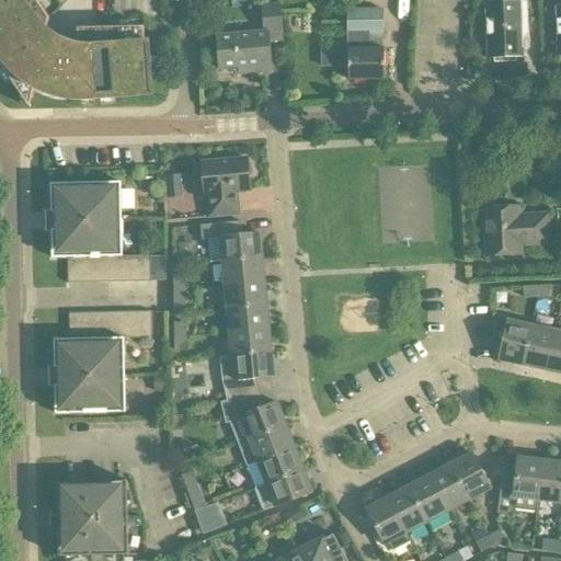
[(0,0),(0,65),(31,110),(35,90),(39,92),(44,94),(49,96),(55,98),(60,100),(70,101),(77,102),(79,102),(96,101),(152,95),(148,43),(145,43),(144,27),(77,30),(78,47),(60,39),(61,38),(61,36),(61,35),(60,34),(59,33),(58,33),(57,33),(55,34),(54,34),(54,35),(54,36),(54,37),(47,31),(49,19),(36,0),(0,0)]
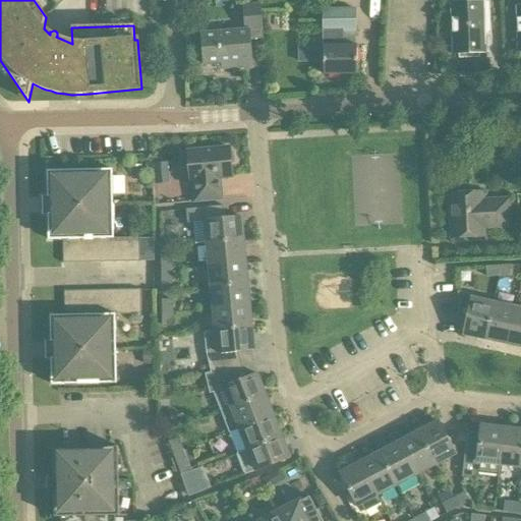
[(489,32),(488,2),(452,3),(454,54),(459,54),(460,58),(478,58),(478,53),(484,53),(483,33),(489,32)]
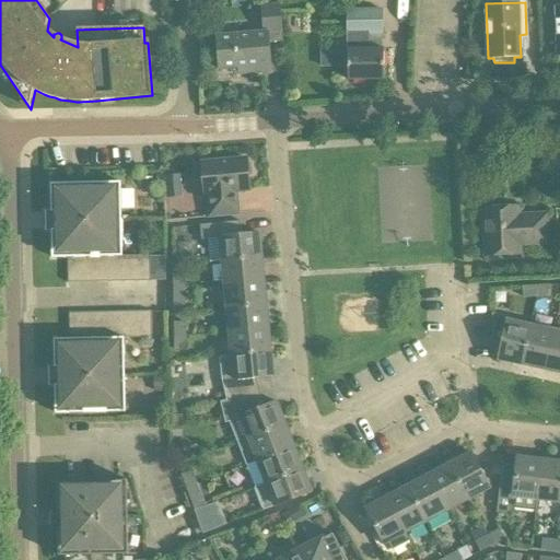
[(261,7),(263,33),(217,36),(220,70),(246,68),(247,74),(270,72),(268,44),(283,43),(281,6),(261,7)]
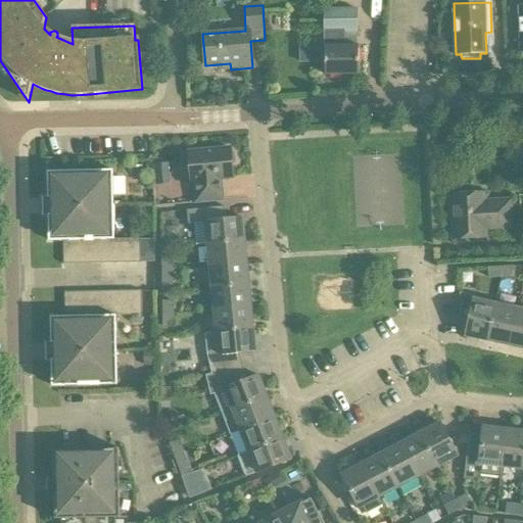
[(324,10),(325,47),(325,76),(359,75),(358,46),(357,46),(355,10),(324,10)]
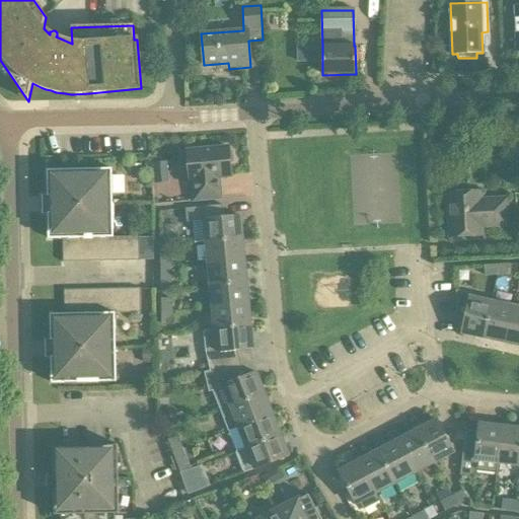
[(188,151),(188,155),(183,156),(181,160),(181,164),(184,167),(189,167),(191,180),(193,180),(194,201),(221,199),(219,183),(217,183),(217,177),(231,176),(230,164),(234,162),(233,152),(228,151),(228,148),(188,151)]
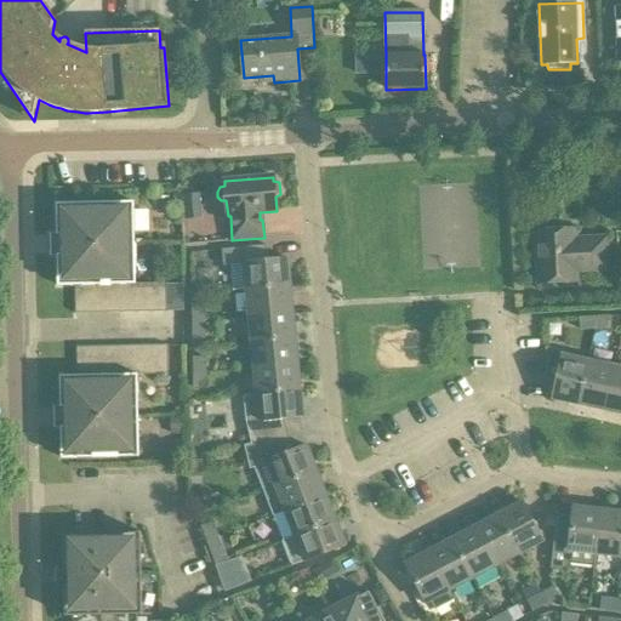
[(180,211),(188,210),(194,204),(193,195),(178,197),(180,211)]
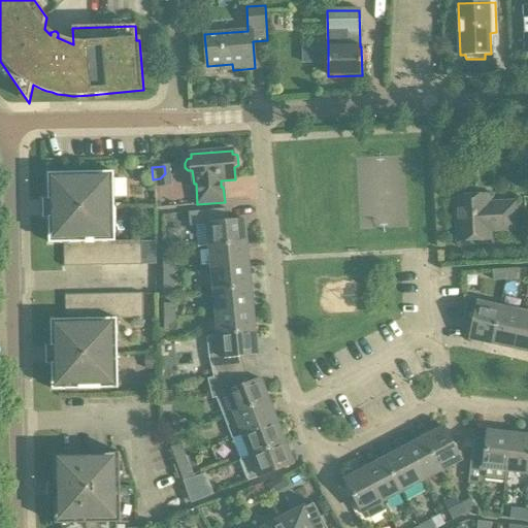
[(103,242),(116,242),(113,172),(47,173),(48,199),(42,199),(42,219),(48,218),(50,243),(64,243),(77,243),(90,242),(103,242)]
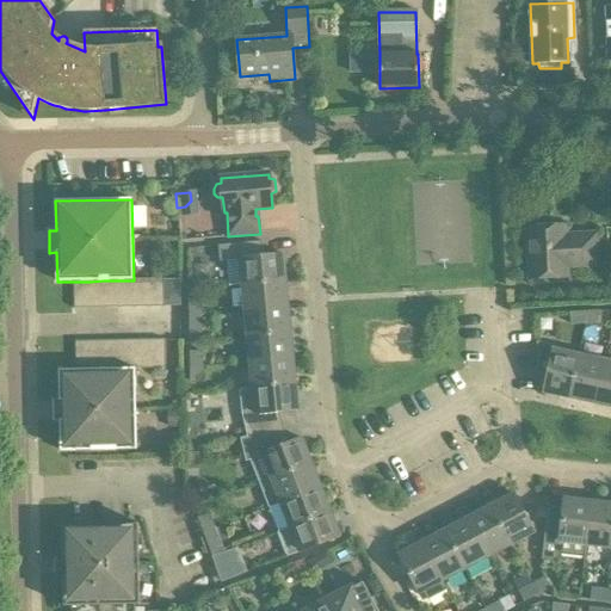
[(568,269),(599,267),(598,233),(575,234),(575,238),(567,239),(567,226),(525,228),(528,279),(569,278),(568,269)]
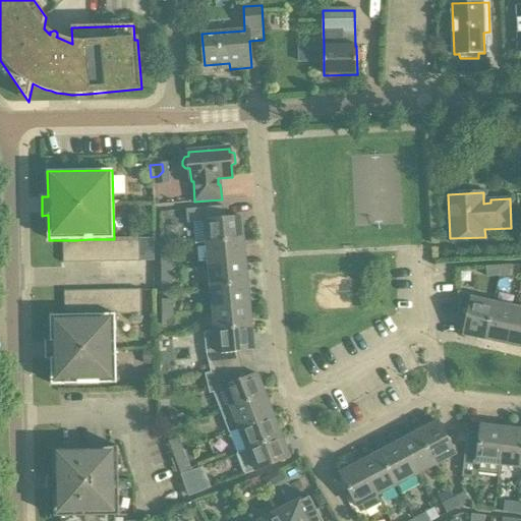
[(225,219),(224,207),(186,210),(187,224),(193,223),(195,245),(208,243),(242,240),(240,216),(238,217),(239,218),(225,219)]
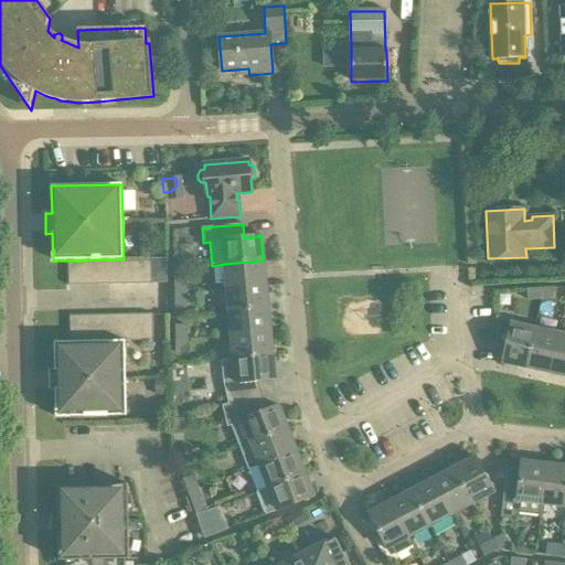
[(138,285),(138,258),(124,259),(125,285),(138,285)]
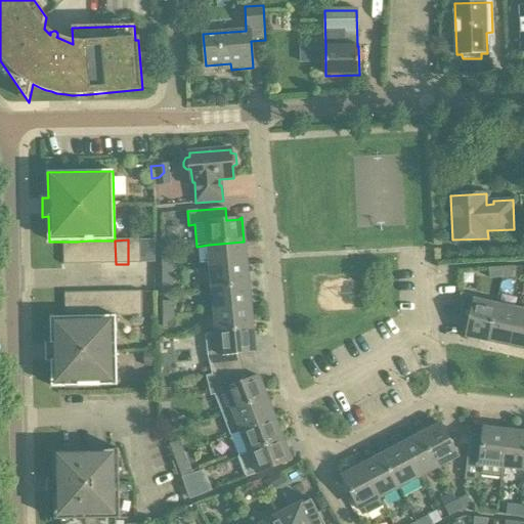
[(140,239),(128,239),(128,264),(141,264),(140,239)]
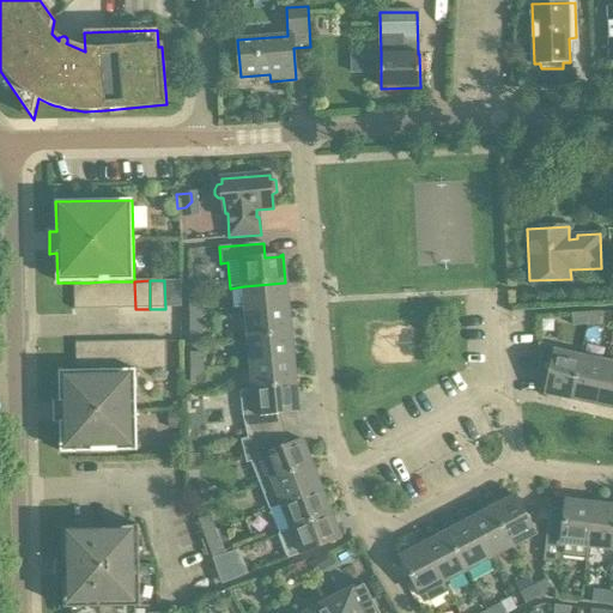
[(104,281),(90,283),(90,310),(105,310),(104,281)]
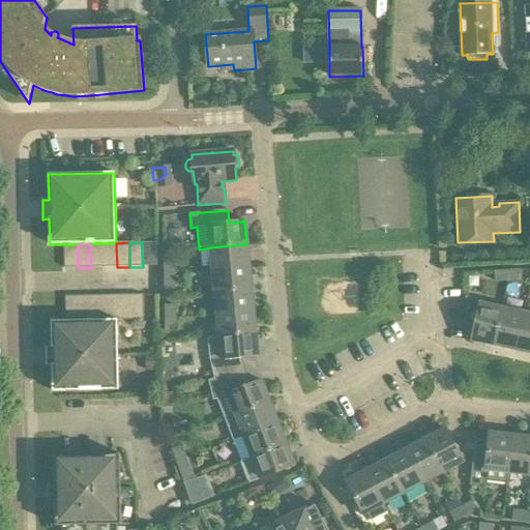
[(104,243),(90,243),(91,268),(104,268),(104,243)]
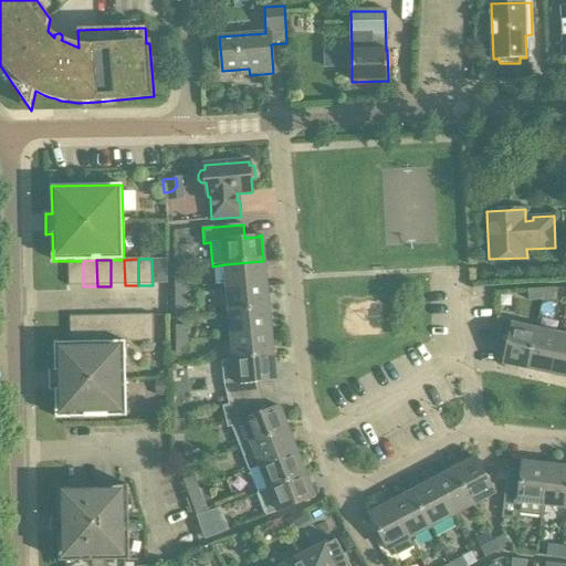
[(124,260),(111,260),(111,286),(125,285),(124,260)]
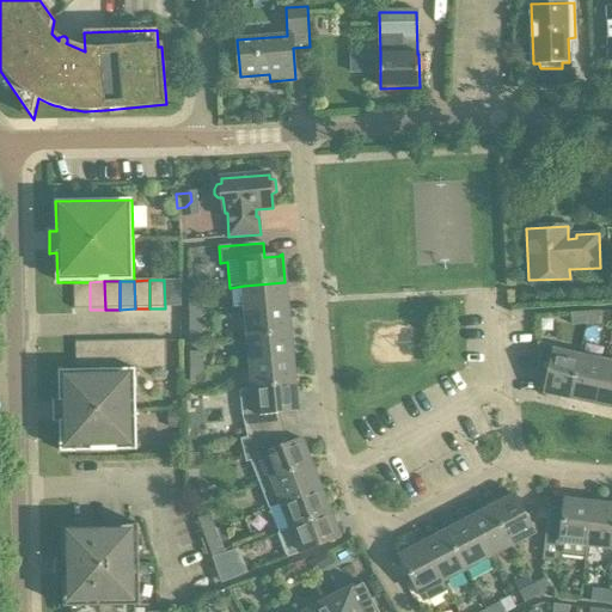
[(90,282),(74,282),(74,310),(90,310),(90,282)]
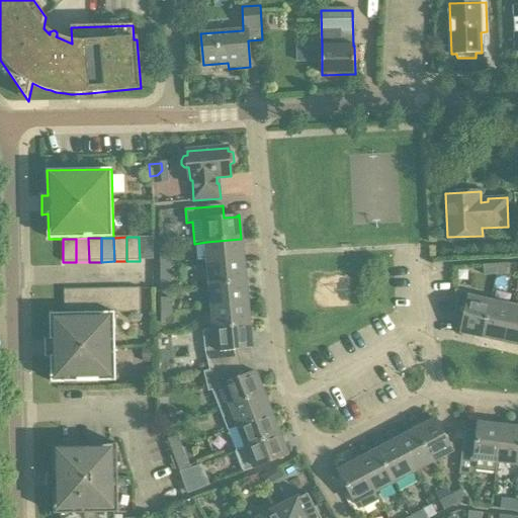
[(241,239),(206,242),(208,264),(243,261),(241,239)]
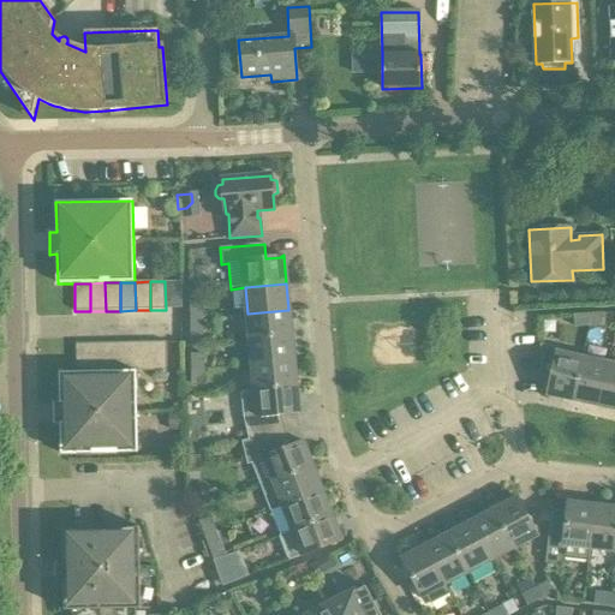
[(190,317),(203,317),(202,303),(190,303),(190,317)]
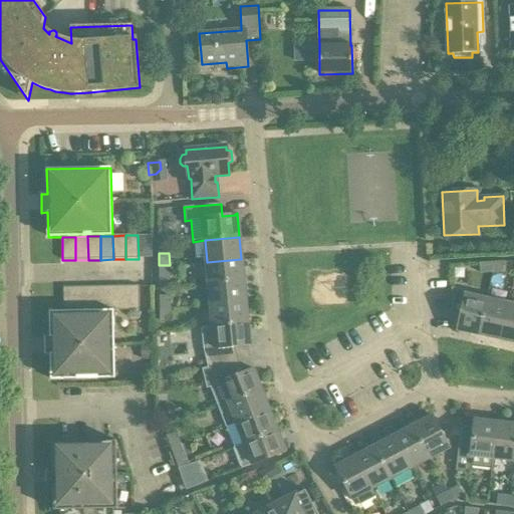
[(241,259),(207,262),(210,283),(243,280),(241,259)]
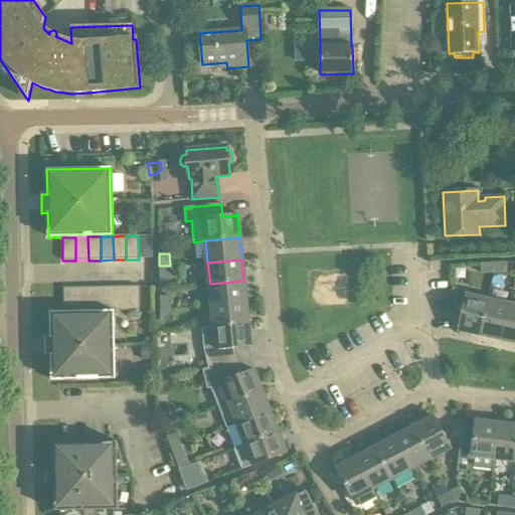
[(493,264),(494,274),(506,273),(506,263),(493,264)]
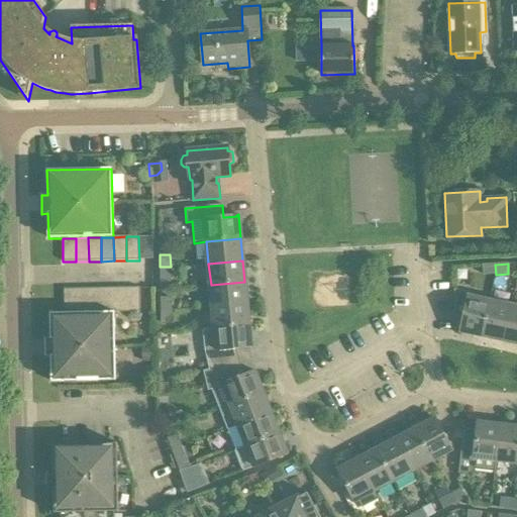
[(496,275),(495,265),(483,265),(483,275),(496,275)]
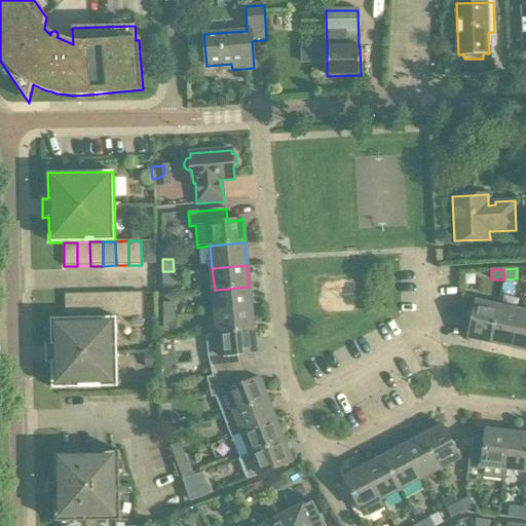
[(174,285),(174,271),(162,271),(163,285),(174,285)]
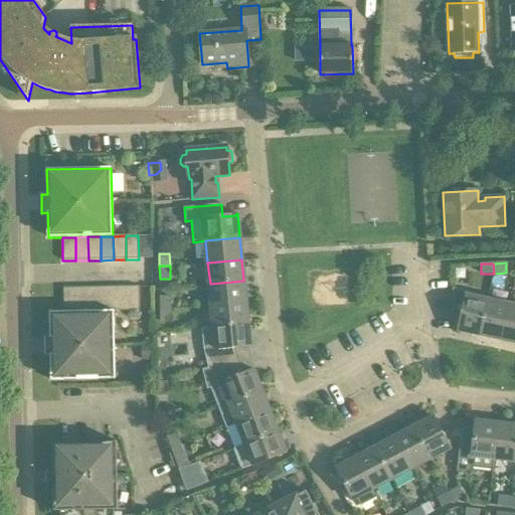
[(245,302),(243,281),(210,284),(212,305),(245,302)]
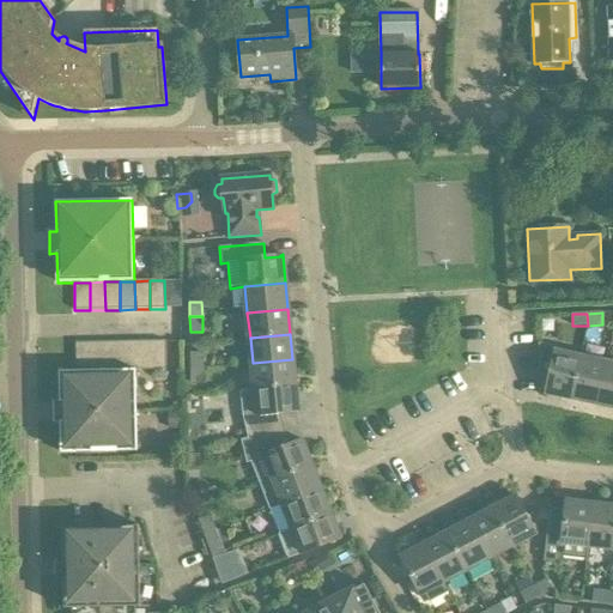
[(151,341),(135,343),(137,370),(152,370),(151,341)]
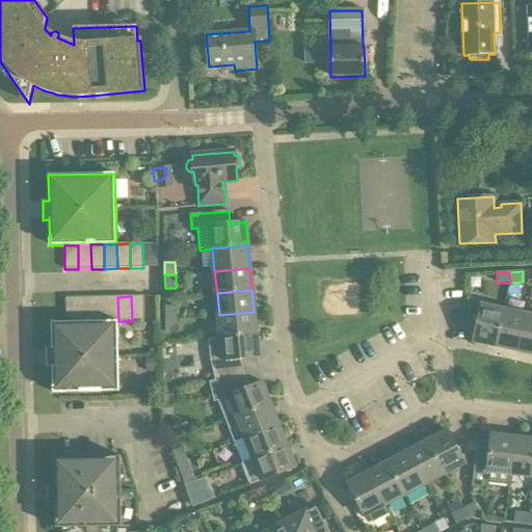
[(143,296),(131,296),(132,321),(144,321),(143,296)]
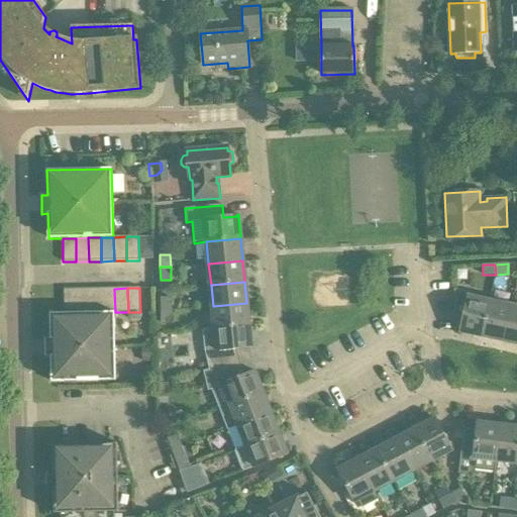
[(77,289),(64,290),(65,313),(77,313),(77,289)]
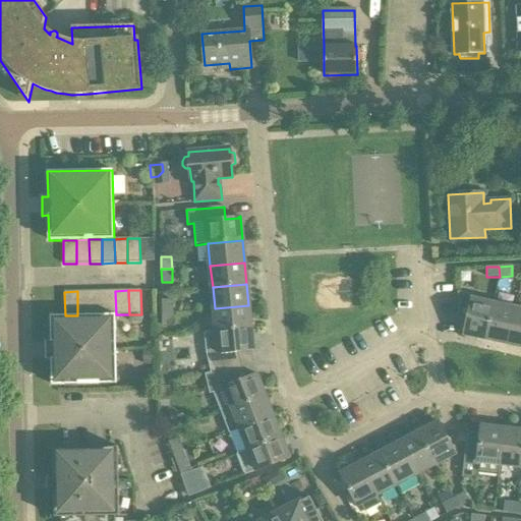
[(90,291),(77,291),(77,315),(91,315),(90,291)]
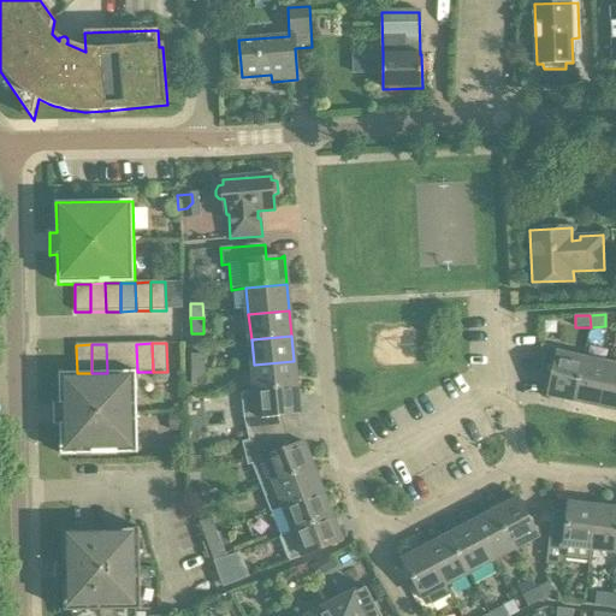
[(122,344),(106,344),(107,373),(122,373),(122,344)]
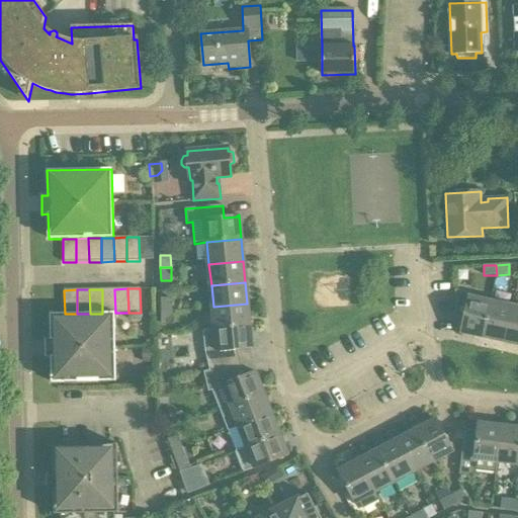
[(114,289),(102,289),(102,314),(114,313),(115,313),(114,289)]
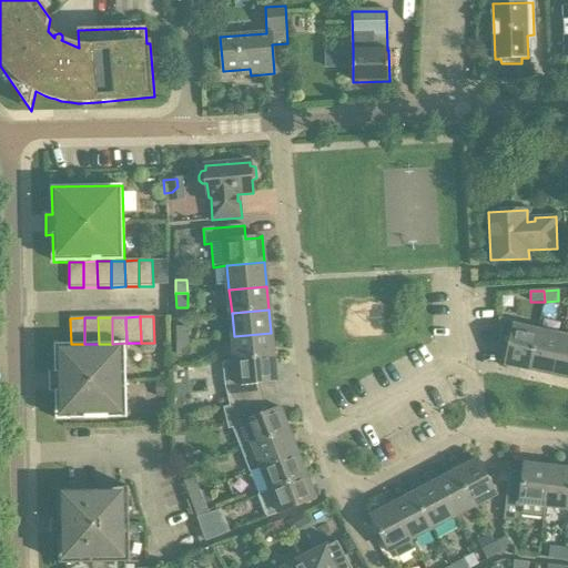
[(538,332),(516,327),(516,322),(499,318),(500,350),(508,352),(506,362),(505,362),(504,363),(530,368),(538,332)]
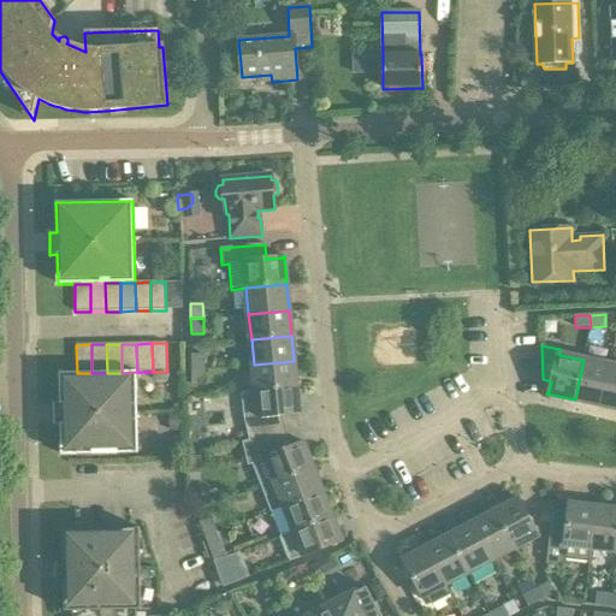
[(191,371),(203,369),(203,355),(191,355),(191,371)]
